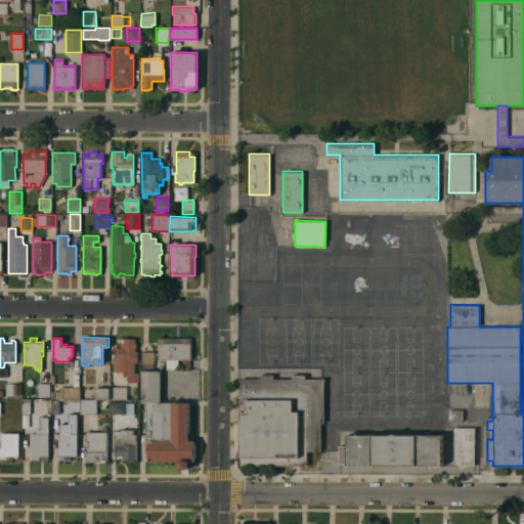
[(134,351),(136,351),(136,362),(133,362),(133,374),(137,374),(137,382),(127,382),(127,374),(122,374),(122,372),(115,372),(114,357),(115,357),(115,347),(120,347),(120,342),(124,342),(124,338),(134,338),(134,351)]
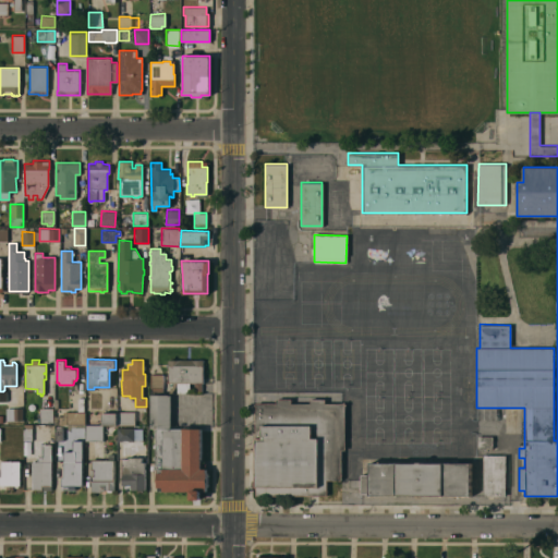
[(167,383),(167,360),(203,360),(203,383),(202,383),(202,392),(194,392),(194,383),(190,383),(190,392),(177,392),(177,383),(176,383),(172,383),(167,383)]
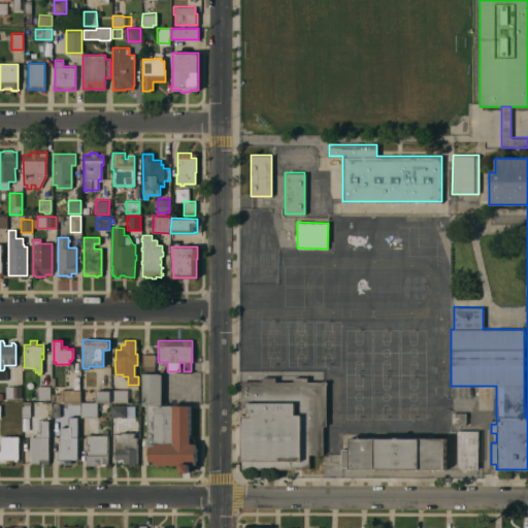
[(154,367),(142,367),(142,354),(154,354),(154,367)]
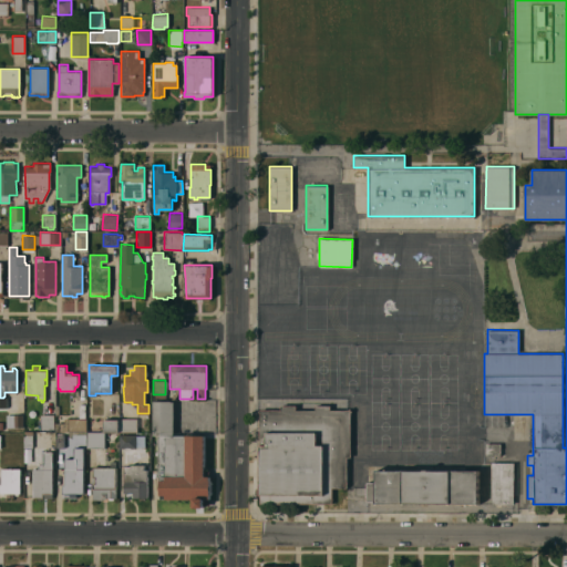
[(171,401),(173,401),(173,435),(204,435),(204,476),(209,476),(209,482),(210,482),(209,495),(209,498),(203,498),(203,507),(194,507),(194,500),(165,500),(165,498),(160,498),(160,476),(156,476),(157,435),(152,435),(153,400),(171,400),(171,401)]
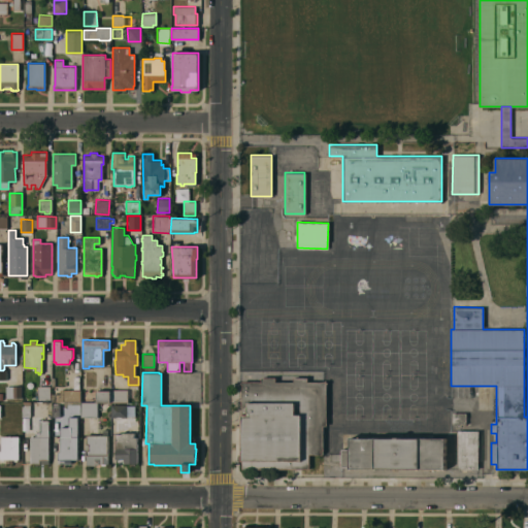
[(241,382),(261,382),(261,377),(274,377),(274,382),(293,382),(293,376),(306,376),(306,382),(326,382),(326,425),(322,425),(322,454),(307,454),(307,469),(241,469),(241,382)]
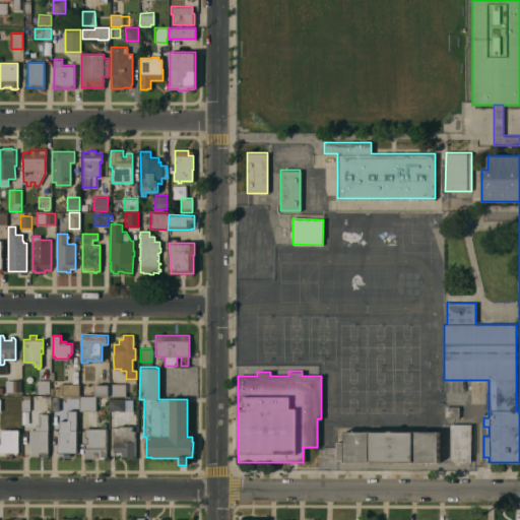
[(5,379),(12,379),(12,380),(20,380),(20,391),(12,391),(12,392),(5,392),(5,379)]
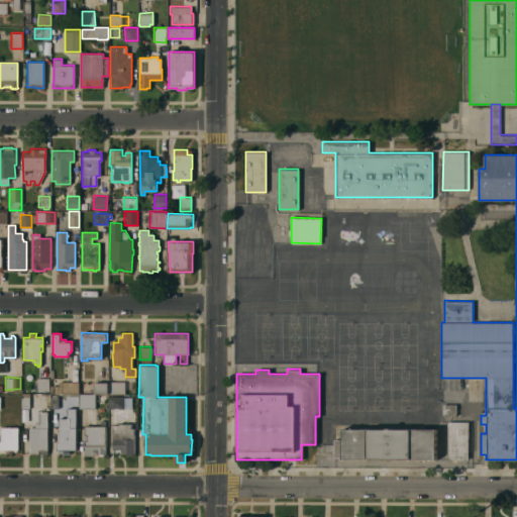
[(36,378),(48,378),(48,391),(36,391),(36,378)]
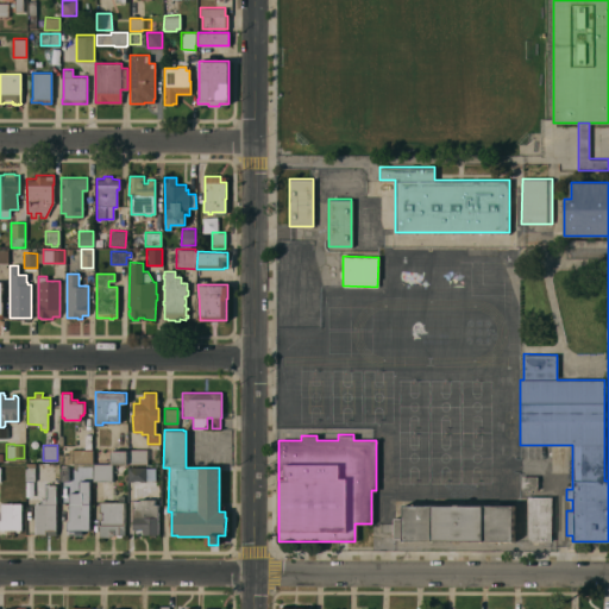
[(111,464),(111,450),(126,450),(126,449),(129,449),(129,464),(112,463),(112,464),(111,464)]
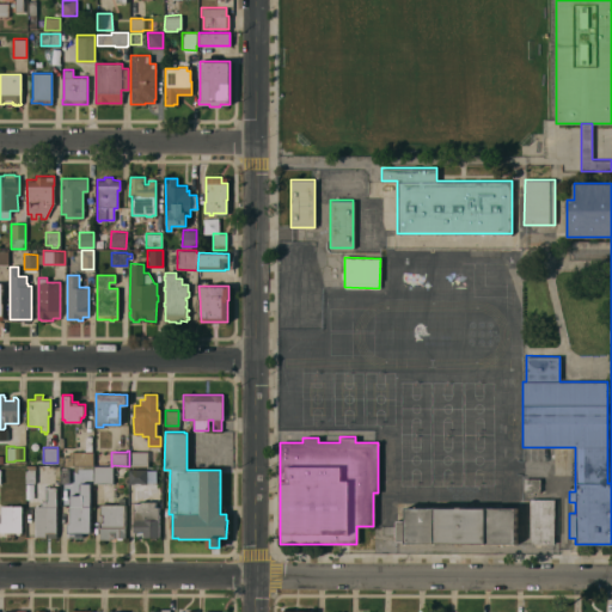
[(147,466),(129,466),(129,451),(155,451),(155,460),(147,460),(147,466)]
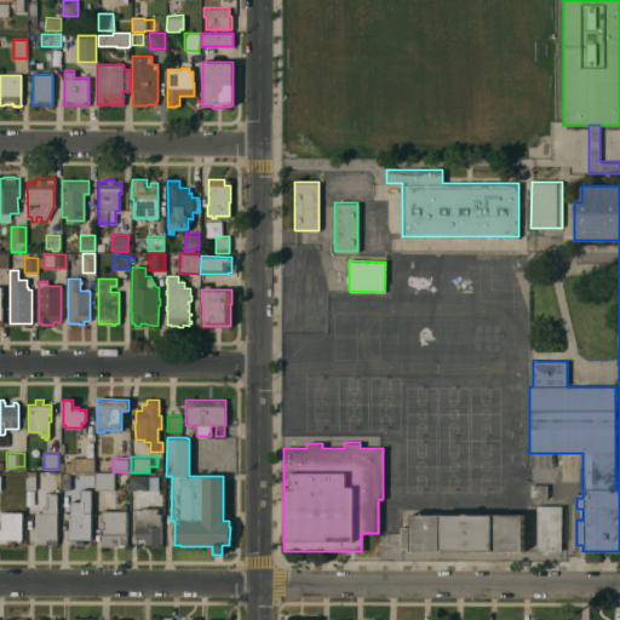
[(70,463),(70,458),(93,458),(93,471),(62,471),(62,463),(70,463)]
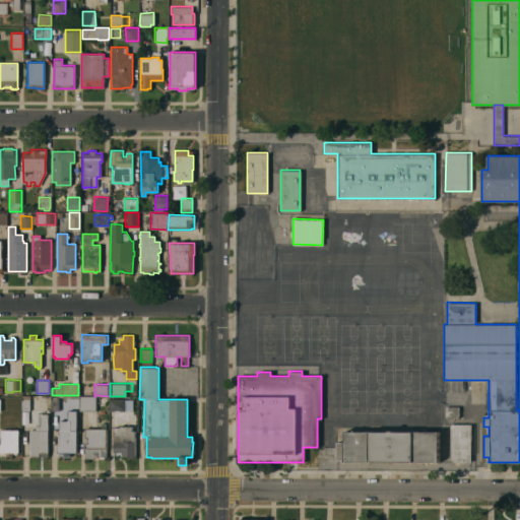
[(78,410),(78,396),(94,396),(95,396),(95,410),(78,410)]
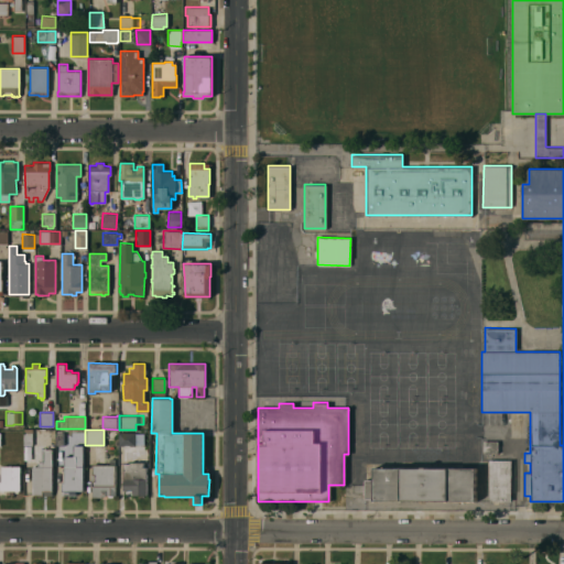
[(69,440),(69,431),(84,431),(84,440),(69,440)]
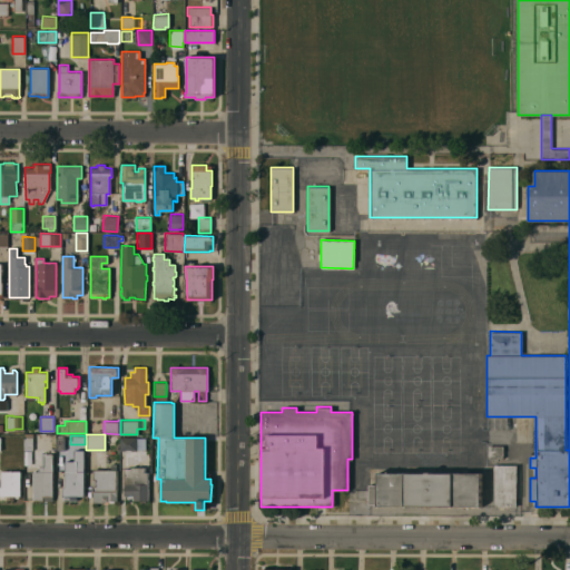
[(120,436),(136,436),(136,438),(145,438),(145,451),(130,451),(130,450),(125,450),(120,450),(120,436)]
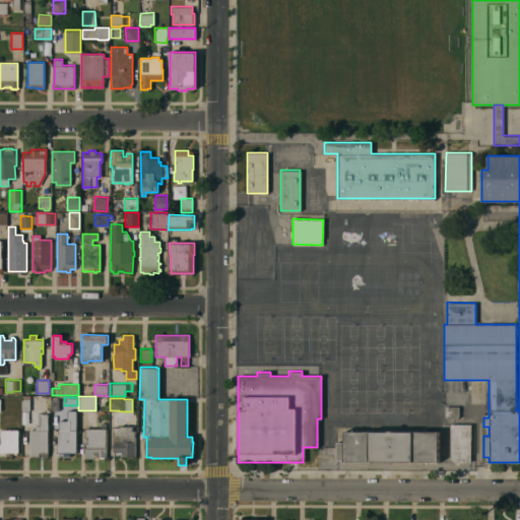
[(458,406),(458,417),(445,417),(445,406),(458,406)]
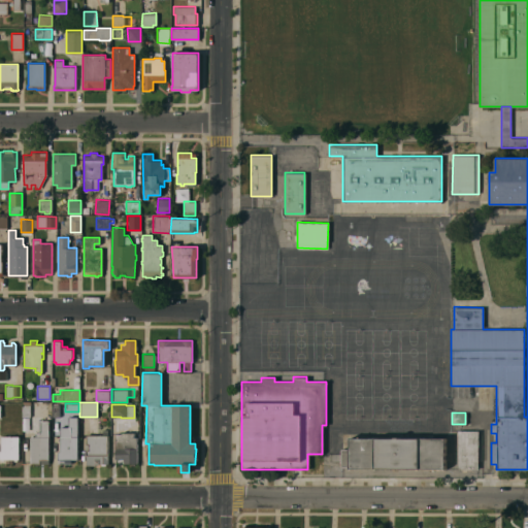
[(77,459),(71,459),(71,463),(64,463),(64,459),(58,459),(58,451),(59,451),(59,450),(58,450),(58,444),(59,444),(59,440),(59,437),(59,433),(58,433),(58,429),(60,429),(60,427),(68,427),(68,417),(77,417),(77,459)]
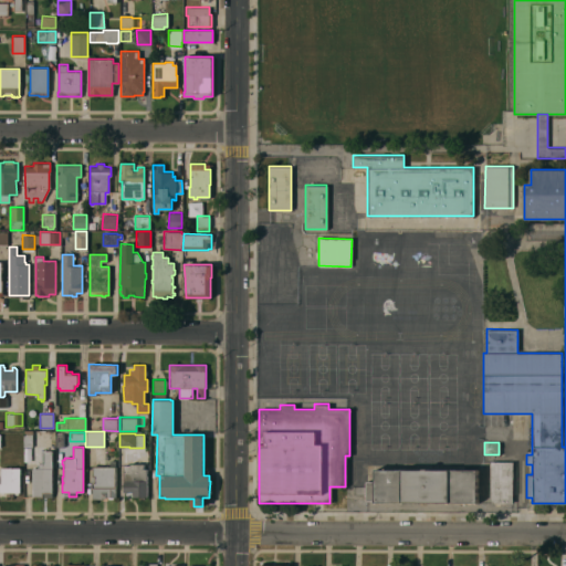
[(52,496),(39,496),(38,499),(37,499),(35,496),(32,496),(32,468),(38,468),(38,463),(41,464),(41,451),(52,451),(52,496)]
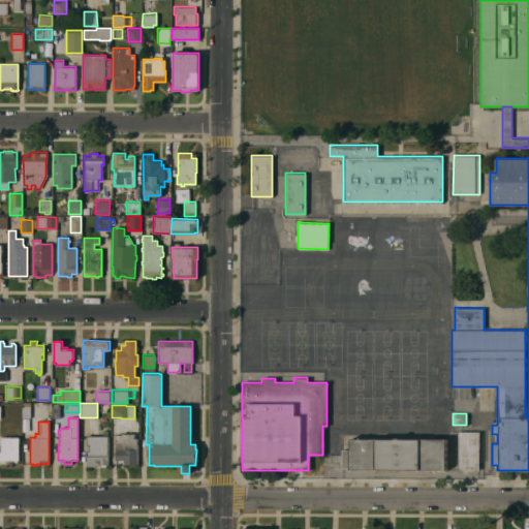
[(459,431),(478,432),(478,470),(458,469),(459,431)]
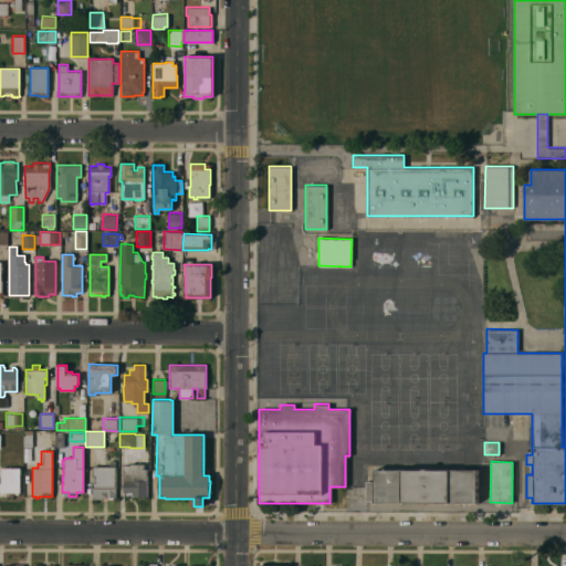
[(123,465),(129,465),(129,463),(144,463),(144,469),(147,469),(146,496),(132,496),(132,492),(123,492),(123,465)]
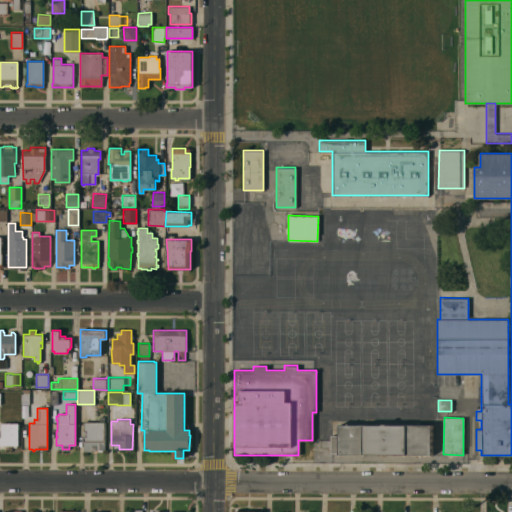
[(104,422),(104,450),(102,450),(101,451),(98,451),(97,450),(92,450),(92,451),(83,451),(83,437),(82,436),(82,430),(84,430),(84,422),(104,422)]
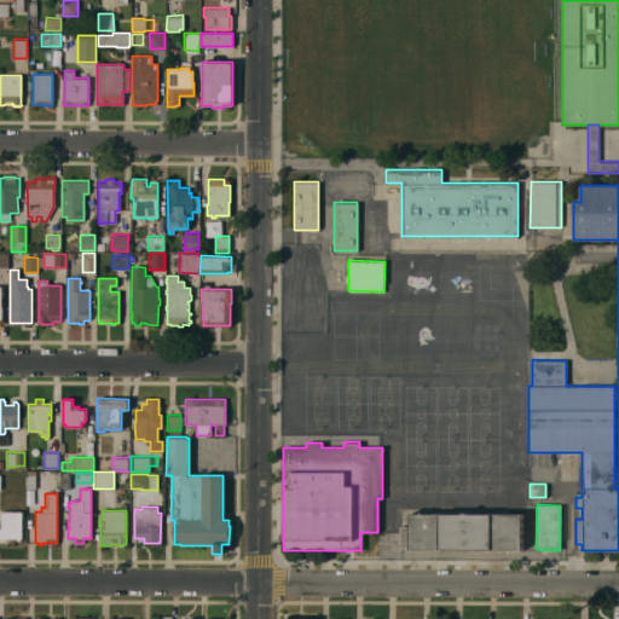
[(22,538),(19,538),(19,541),(16,541),(16,538),(15,538),(15,543),(6,543),(6,538),(5,538),(5,541),(0,541),(0,528),(1,528),(1,512),(22,512),(22,538)]
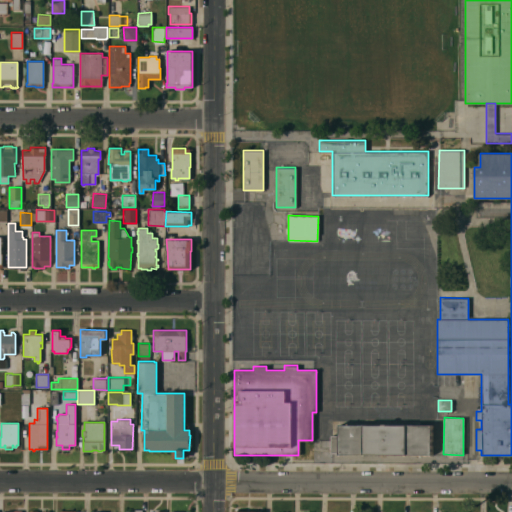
[(339,454),(339,452),(330,452),(330,435),(338,435),(338,425),(432,425),(432,455),(339,454)]
